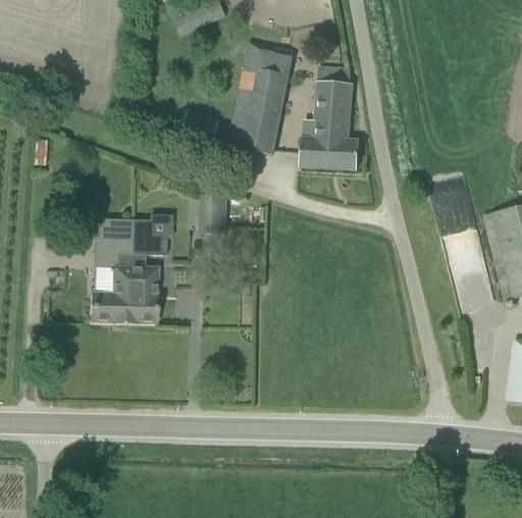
[(195,0),(170,12),(181,36),(225,15),(218,0),(195,0)]
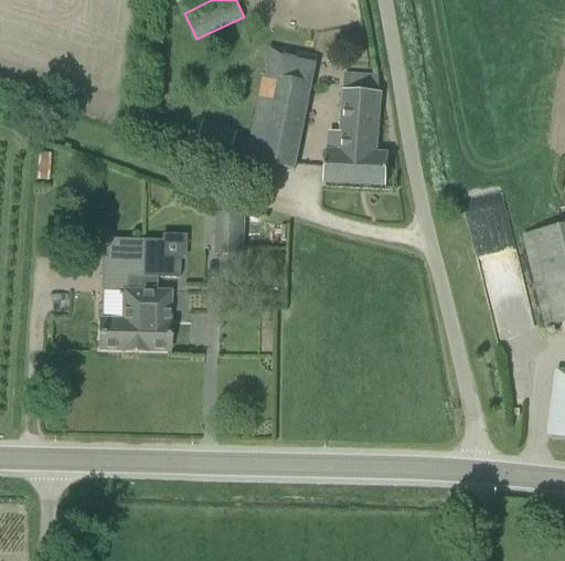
[(247,157),(295,167),(317,55),(270,44),(247,157)]
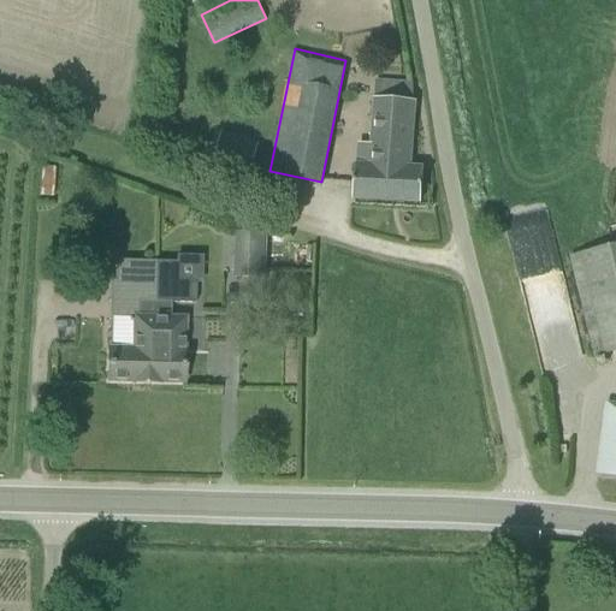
[(412,98),(414,81),(377,78),(369,162),(356,161),(353,196),(421,200),(424,165),(410,164),(415,99),(412,98)]
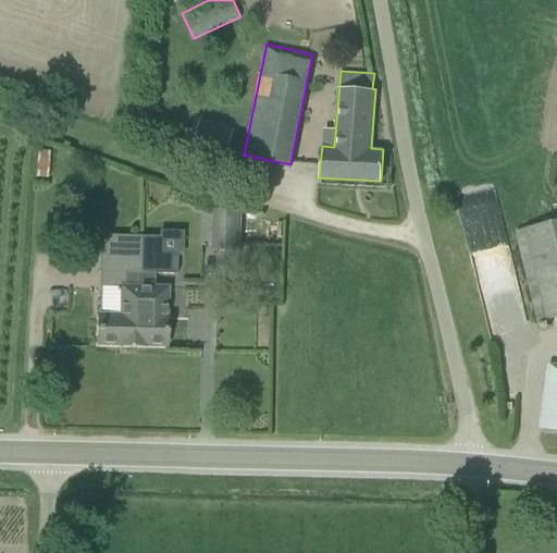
[(50,149),(37,148),(36,175),(48,176),(50,149)]
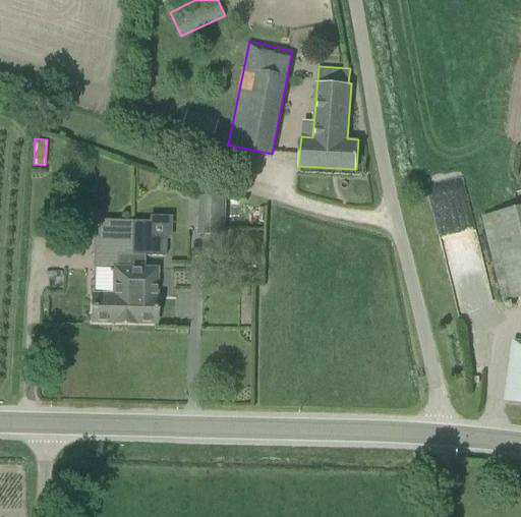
[(228,197),(199,196),(199,198),(198,233),(227,234),(228,197)]
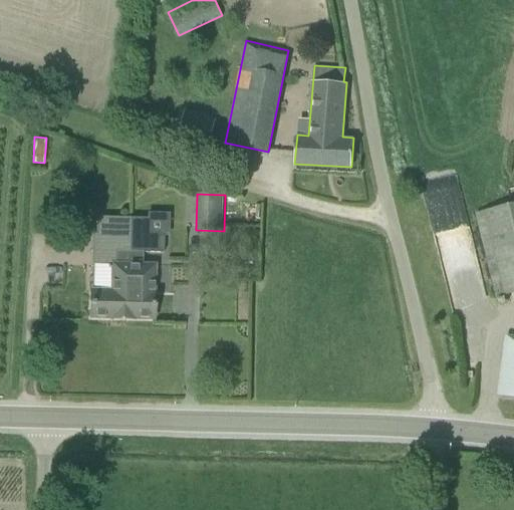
[(513,202),(497,207),(477,212),(497,294),(513,290),(513,202)]
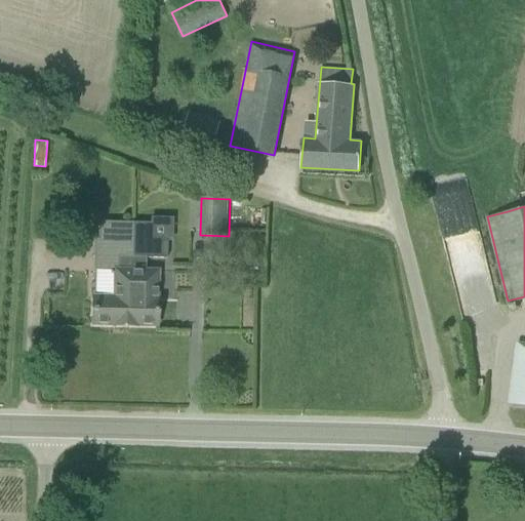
[(130,324),(132,255),(133,221),(98,219),(97,237),(94,237),(94,255),(114,256),(113,295),(92,294),(92,323),(93,323),(112,323),(112,324),(113,324),(113,323),(130,324)]
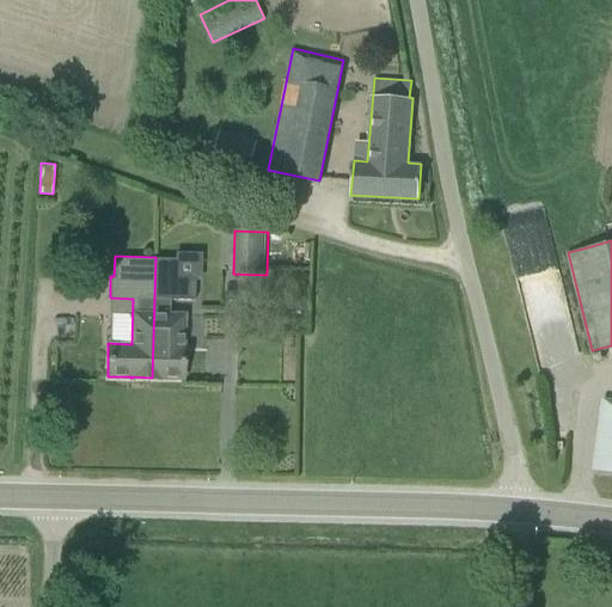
[(154,298),(152,378),(158,378),(158,379),(159,379),(159,378),(181,378),(181,379),(182,379),(184,313),(170,313),(170,298),(194,298),(195,279),(176,279),(176,258),(155,257),(154,298)]
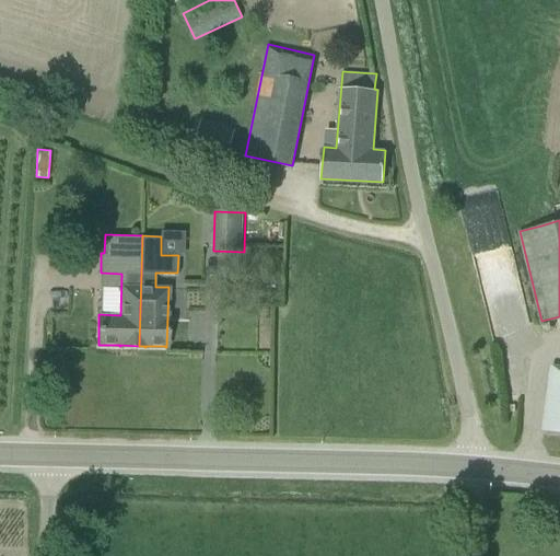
[(559,365),(552,365),(543,429),(559,431),(559,365)]
